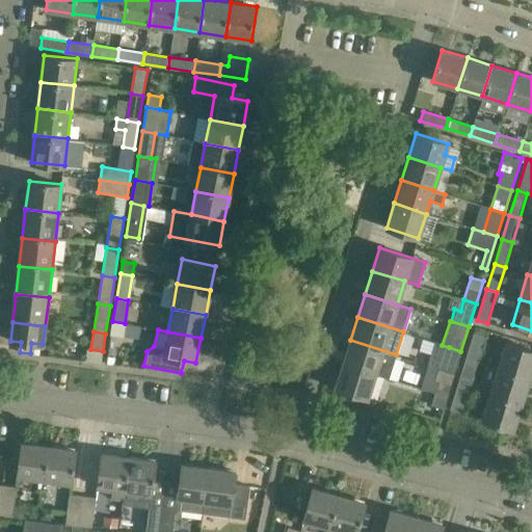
[(474,331),(466,358),(477,362),(485,336),(474,331)]
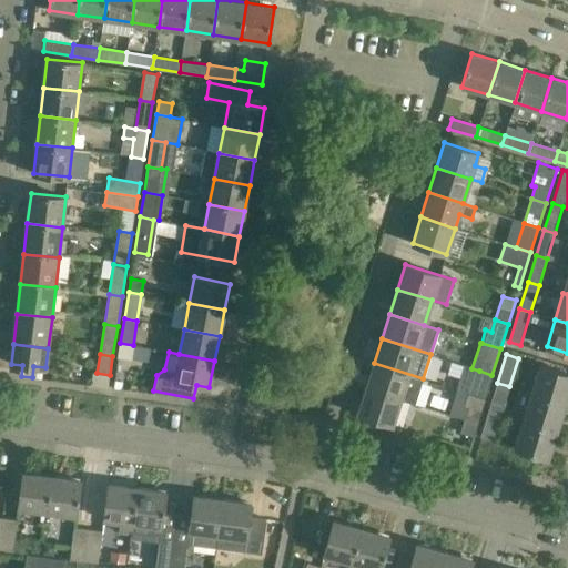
[(415,403),(423,378),(374,363),(366,388),(401,398),(415,403)]
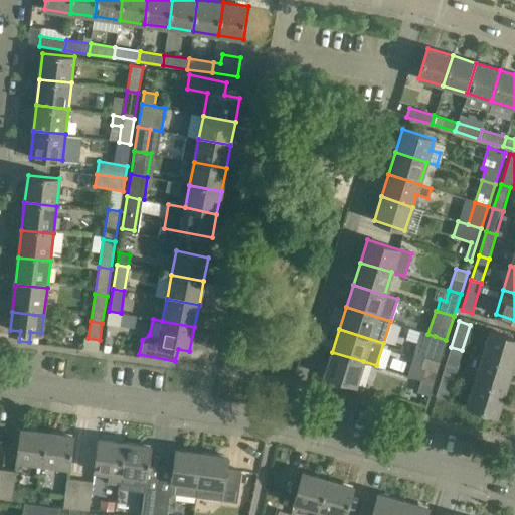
[(482,356),(512,366),(514,356),(514,338),(490,331),(482,356)]
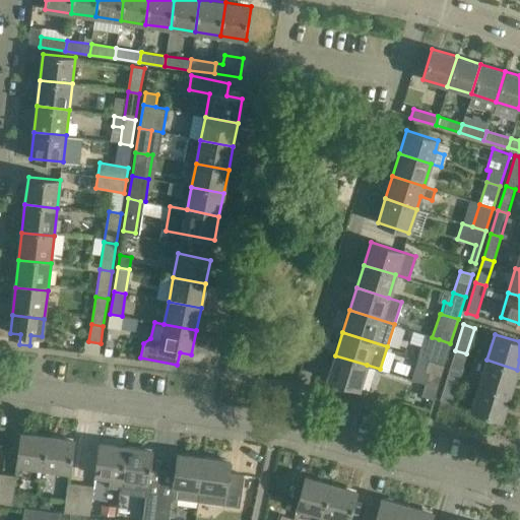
[(428,360),(444,366),(450,343),(439,339),(436,348),(432,347),(428,360)]
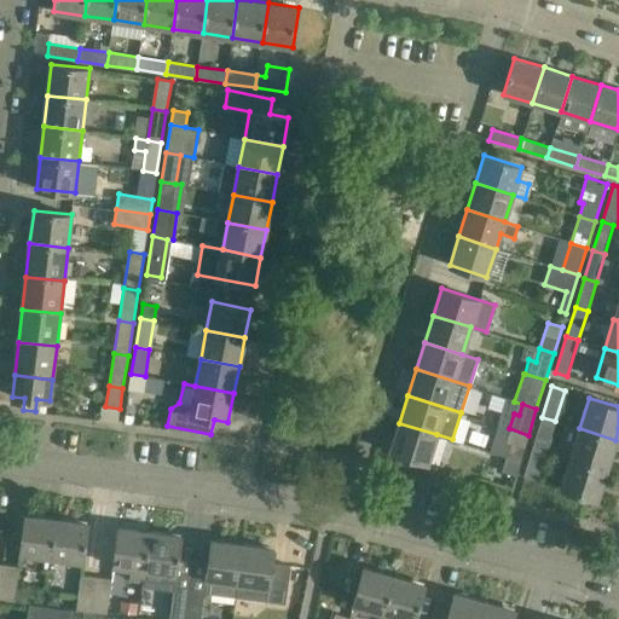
[(542,417),(532,446),(545,451),(555,421),(542,417)]
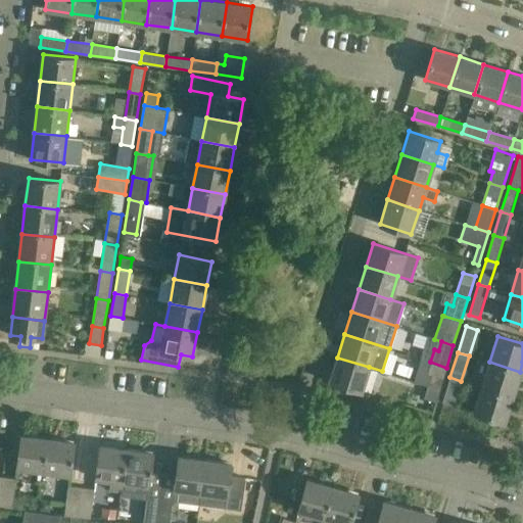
[(362,391),(369,367),(337,358),(330,381),(362,391)]
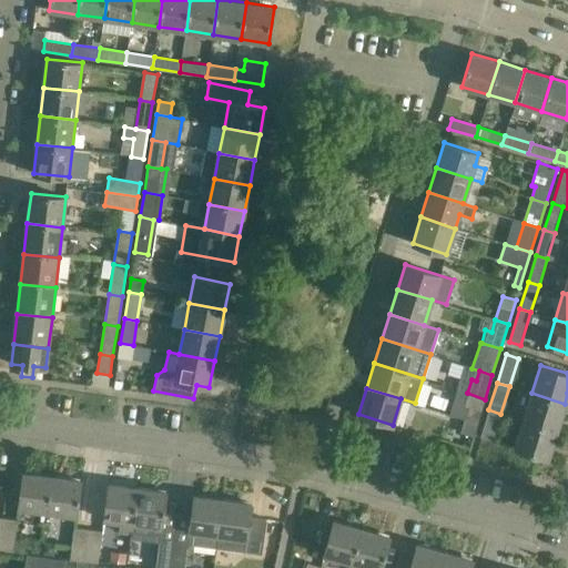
[(465,419),(477,423),(485,399),(467,393),(463,406),(468,407),(465,419)]
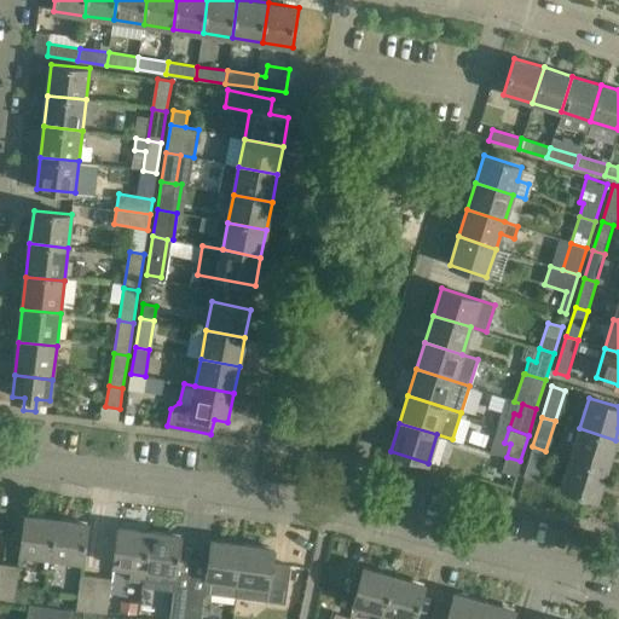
[(607,469),(615,440),(579,428),(570,458),(607,469)]
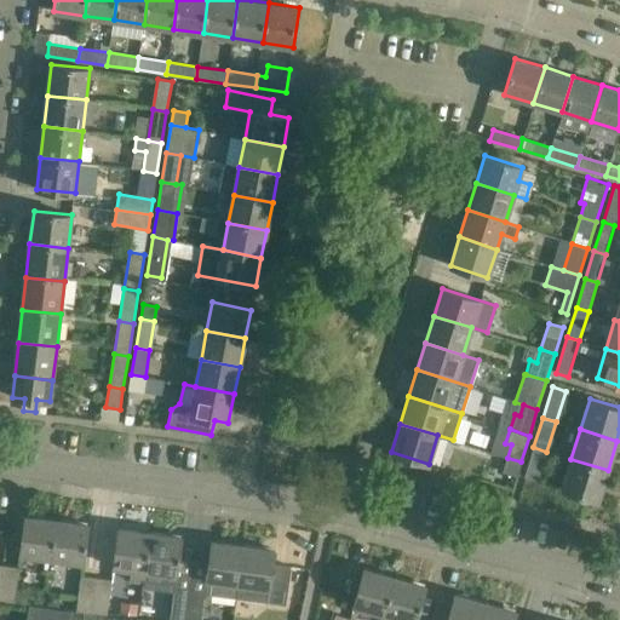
[(546,452),(533,447),(524,477),(538,481),(546,452)]
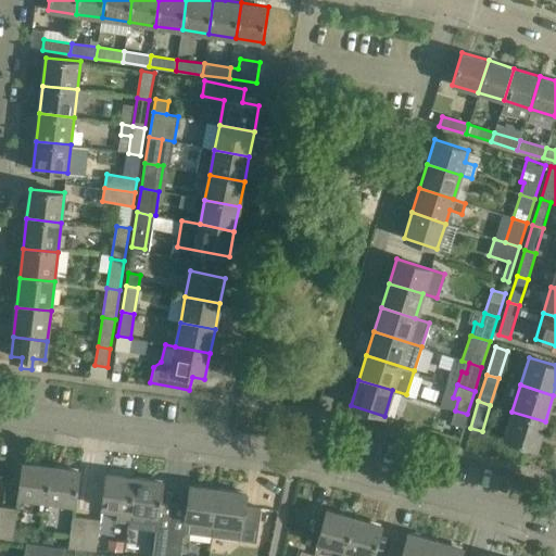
[(467,414),(455,411),(452,422),(463,427),(467,414)]
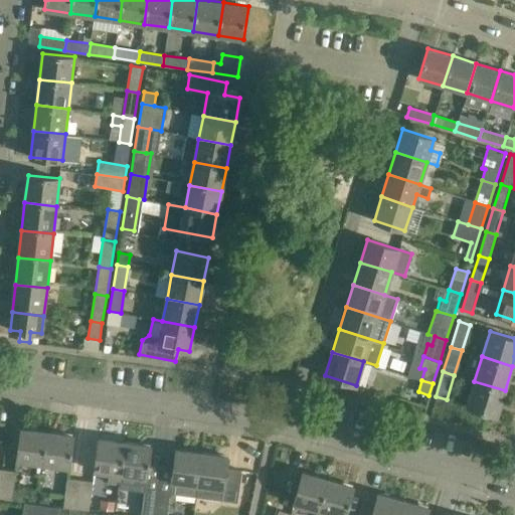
[(497,415),(505,390),(474,381),(467,406),(497,415)]
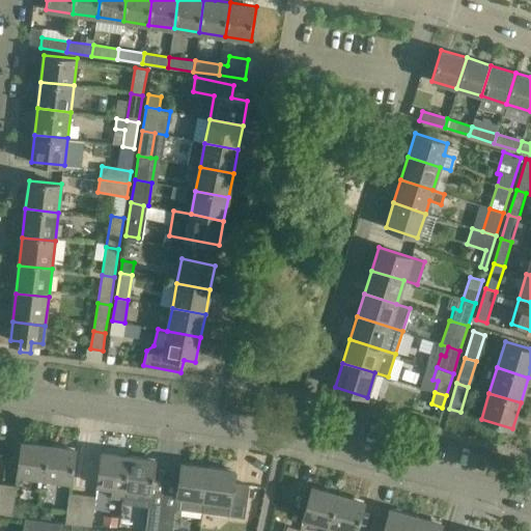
[(18,474),(45,478),(49,445),(22,442),(18,474)]
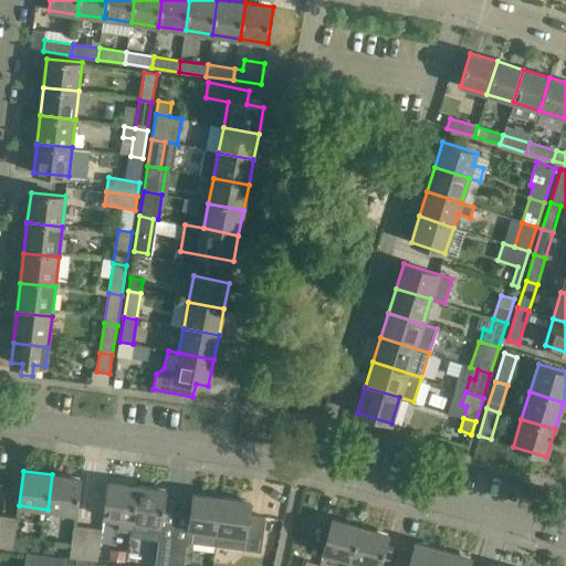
[(81,479),(52,474),(48,510),(76,513),(81,479)]
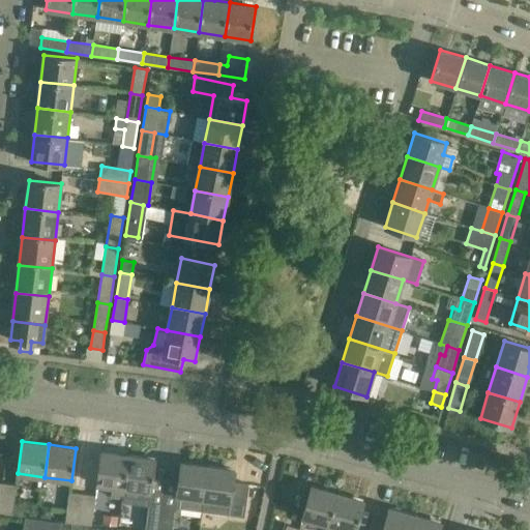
[(122,498),(128,455),(101,451),(97,484),(112,487),(111,496),(122,498)]
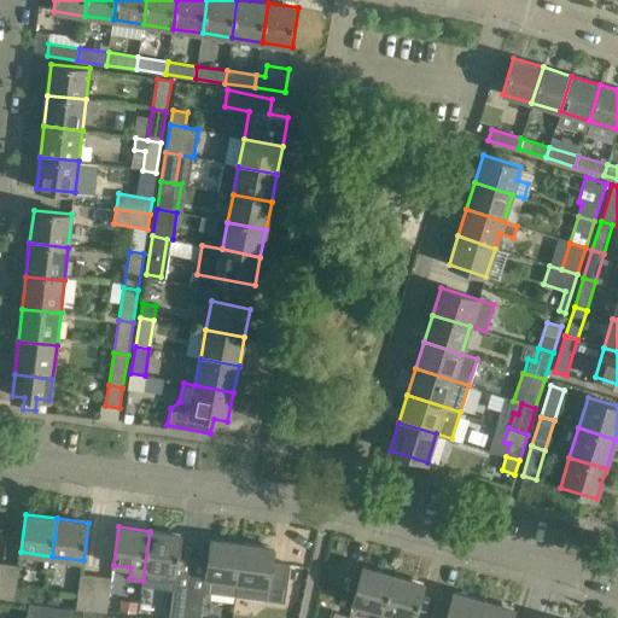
[(169,617),(185,617),(190,588),(174,587),(181,535),(150,531),(143,581),(143,586),(174,589),(169,617)]
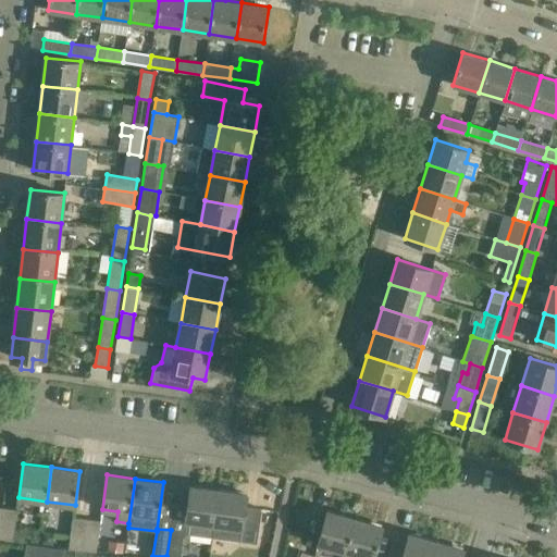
[(212,537),(219,490),(190,486),(185,528),(189,534),(212,537)]
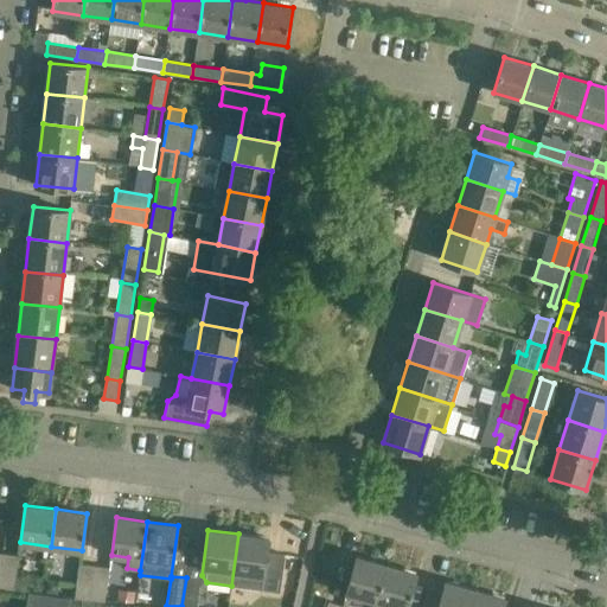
[(269,538),(238,534),(231,586),(280,592),(285,555),(267,553),(269,538)]
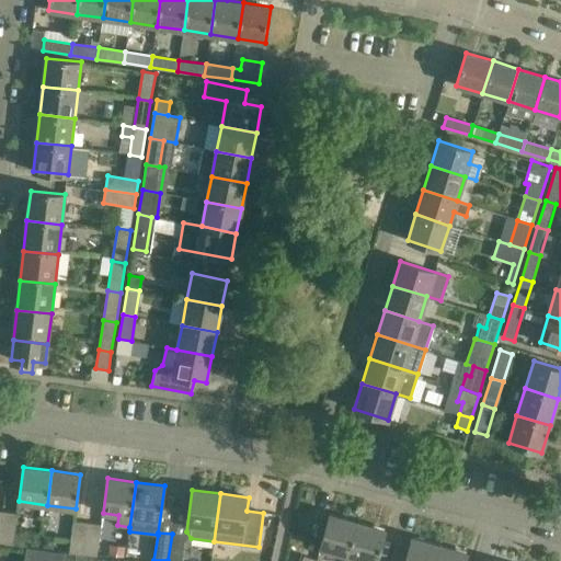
[(2,512),(0,530),(0,541),(12,544),(16,513),(2,512)]
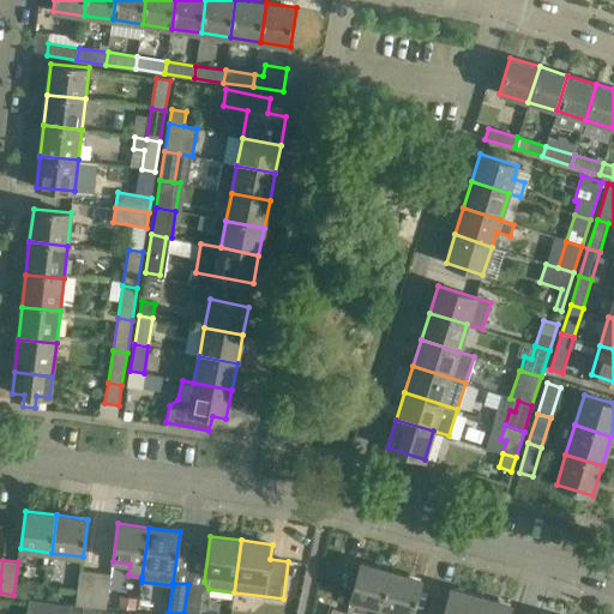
[(350,600),(380,608),(391,571),(360,563),(350,600)]
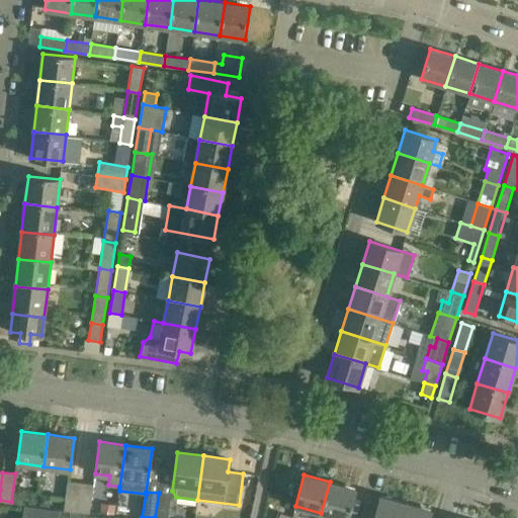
[(68,481),(64,510),(77,512),(81,483),(68,481)]
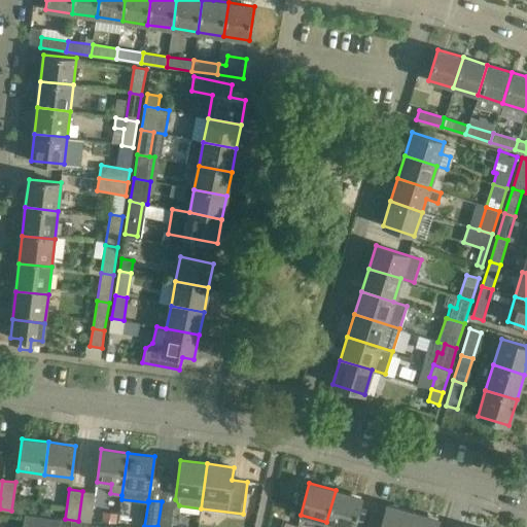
[(353,526),(361,497),(336,490),(326,522),(345,526),(353,526)]
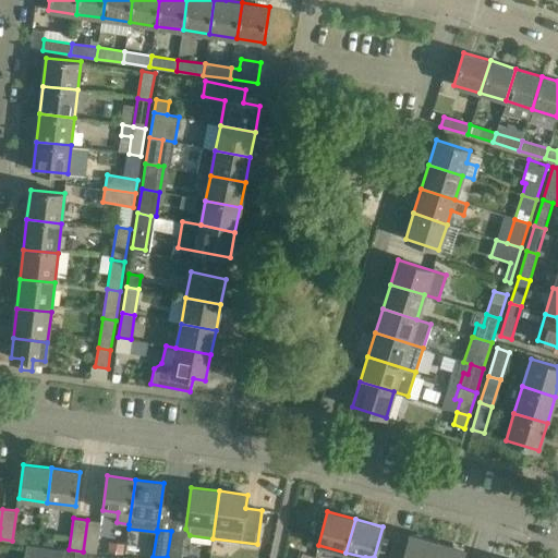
[(100,522),(87,520),(83,552),(86,552),(96,553),(100,522)]
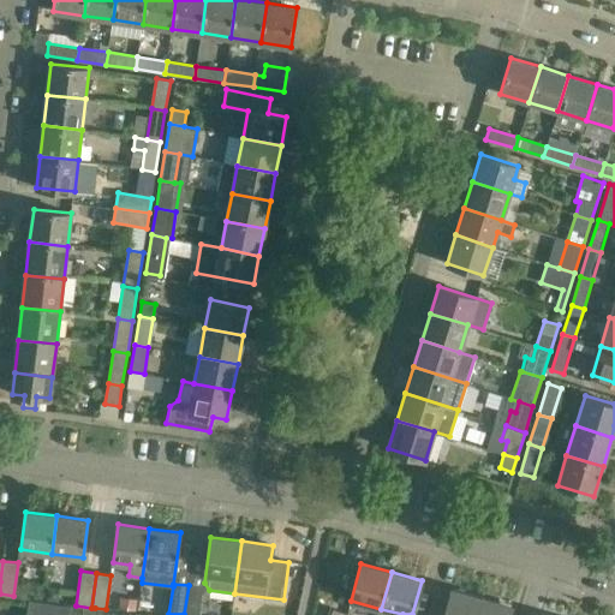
[(189,585),(184,614),(198,614),(203,587),(189,585)]
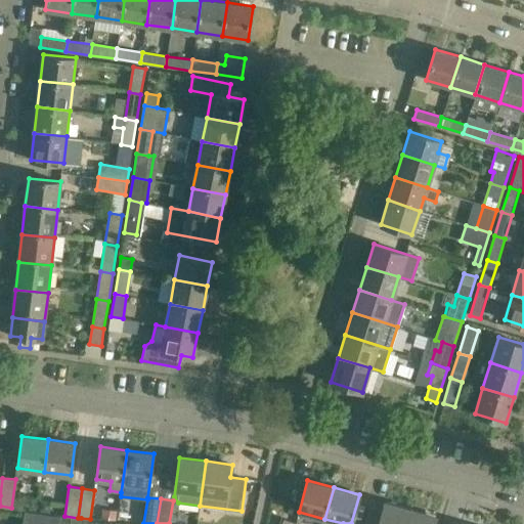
[(405,523),(410,509),(385,501),(378,523),(405,523)]
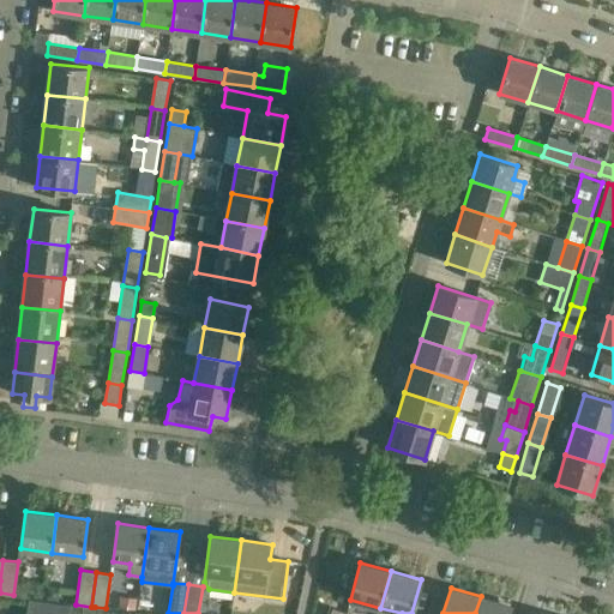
[(498,601),(481,596),(475,613),(507,613),(511,605),(498,601)]
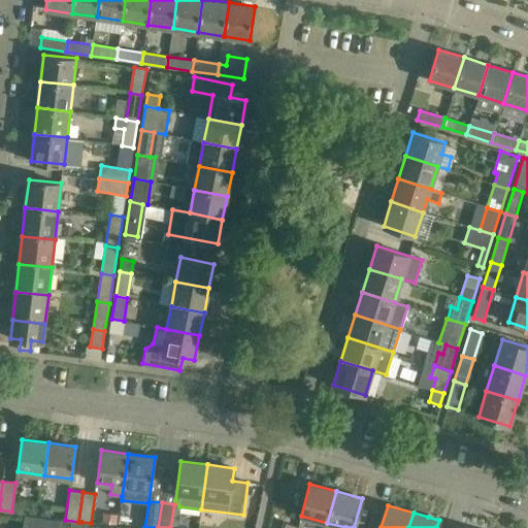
[(28,517),(26,527),(35,527),(40,527),(42,519),(28,517)]
